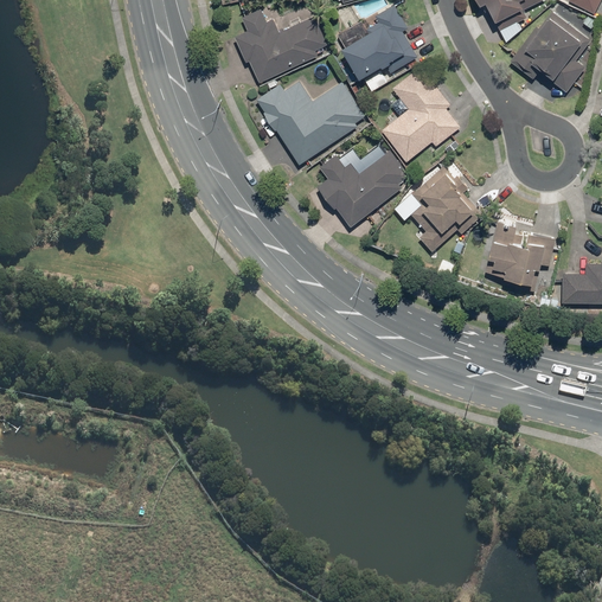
[(526,7),(523,1),(524,0),(530,0),(472,0),(476,8),(484,5),(495,25),(526,7)]
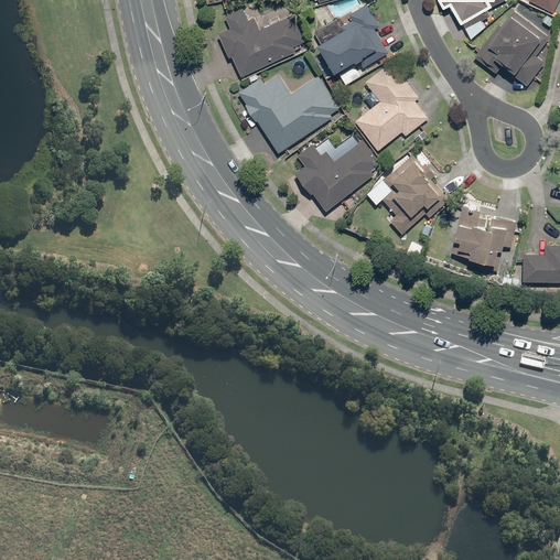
[(528,0),(527,2),(551,14),(558,0),(528,0)]
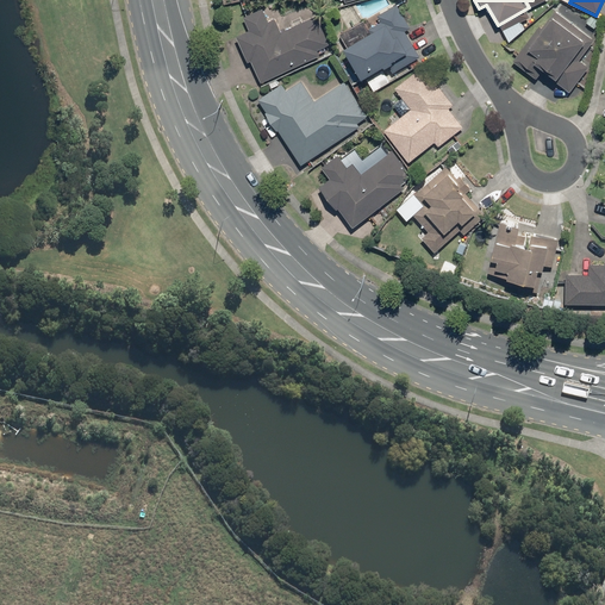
[(577,63),(597,41),(556,6),(507,62),(534,85),(541,75),(566,98),(588,73),(577,63)]
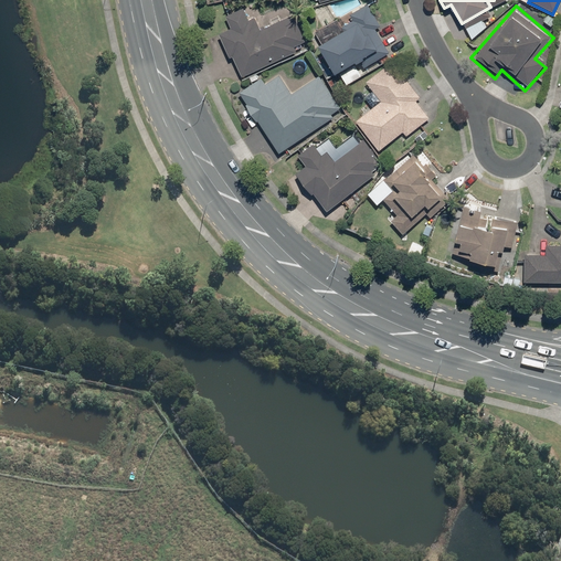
[(388,54),(383,48),(374,33),(380,30),(364,7),(347,18),(350,24),(317,45),(338,77),(379,51),(383,57),(388,54)]
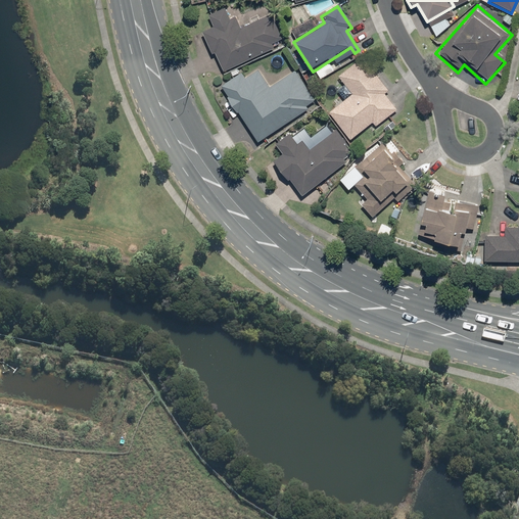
[(223,9),(207,16),(211,27),(200,32),(211,55),(214,54),(223,73),(272,50),(270,46),(281,41),(269,15),(238,29),(233,17),(228,19),(223,9)]
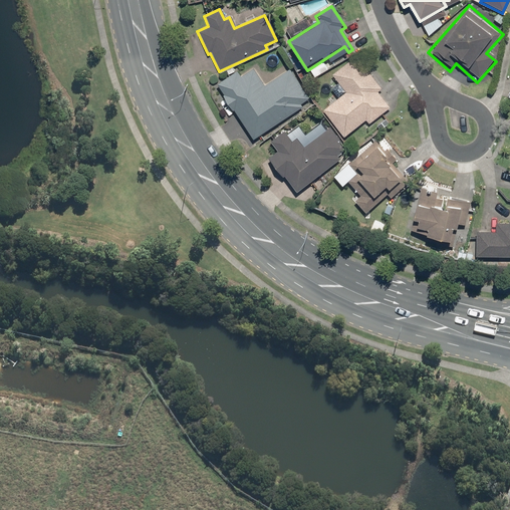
[(379,90),(356,57),(330,76),(343,95),(322,110),(340,138),(363,121),(365,125),(388,110),(375,93),(379,90)]
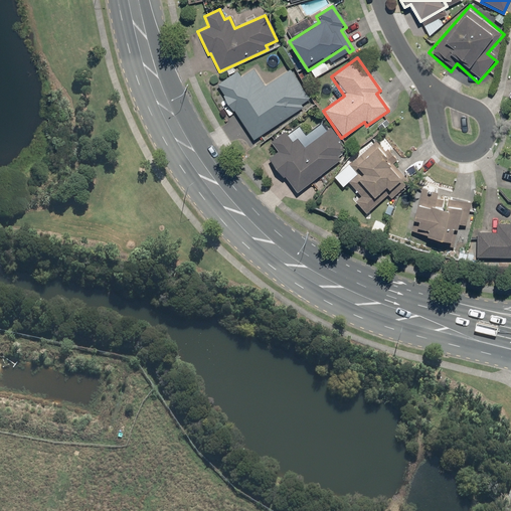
[(252,68),(238,77),(235,73),(215,87),(249,140),(308,104),(287,71),(264,86),(252,68)]
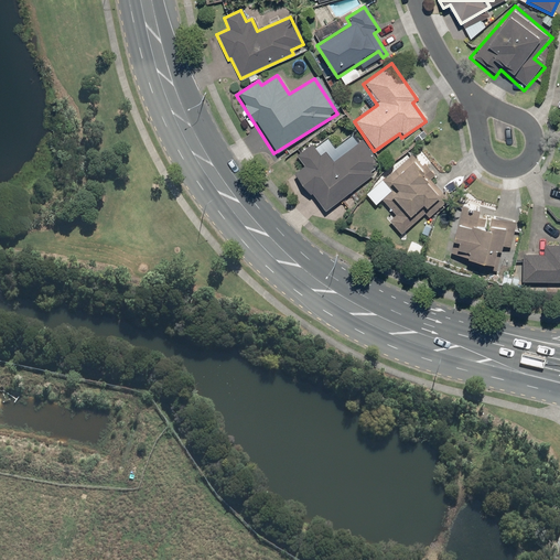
[(341,143),(347,152),(334,162),(325,151),(320,154),(311,143),(294,155),(303,168),(293,175),(325,211),(381,169),(362,142),(354,132),(341,143)]
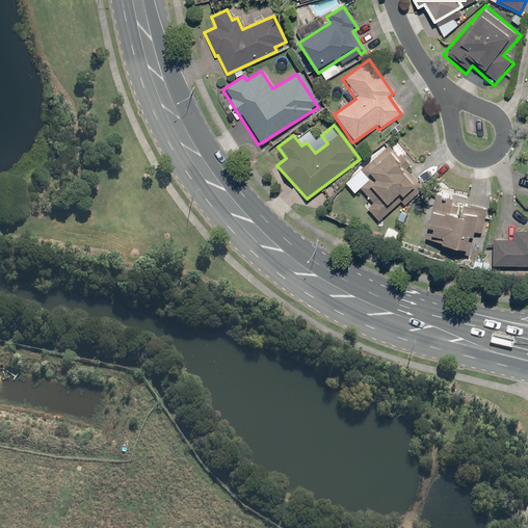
[(418,184),(397,159),(388,148),(346,181),(378,220),(393,208),(389,203),(401,193),(403,196),(418,184)]
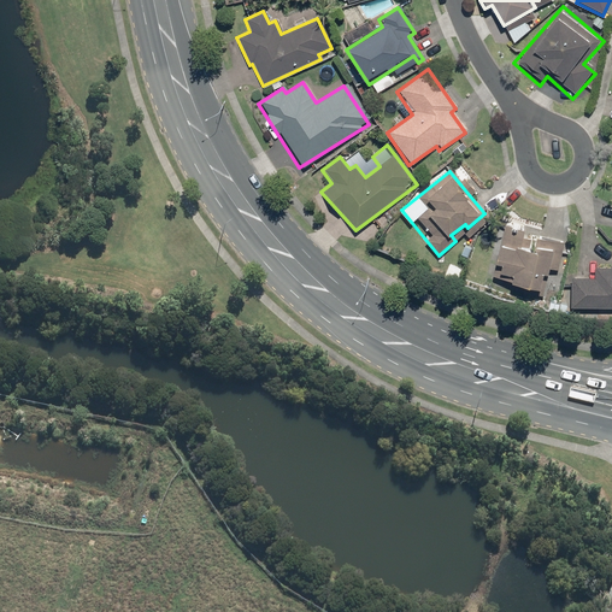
[(559,257),(563,246),(536,240),(534,248),(522,245),(527,229),(507,224),(493,277),(541,290),(545,275),(548,276),(553,256),(559,257)]
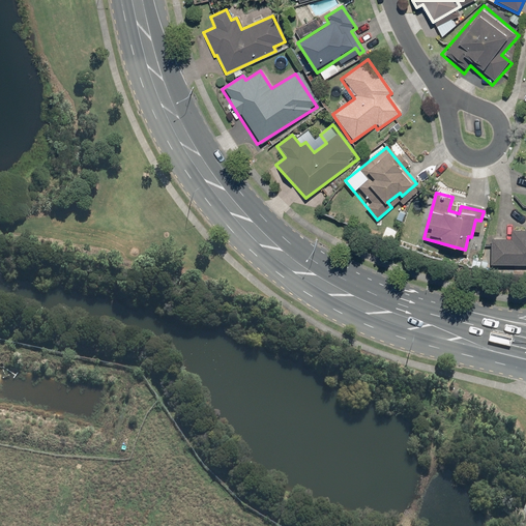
[(525,228),(525,229),(525,231),(509,231),(509,239),(489,239),(489,265),(525,265),(525,228)]
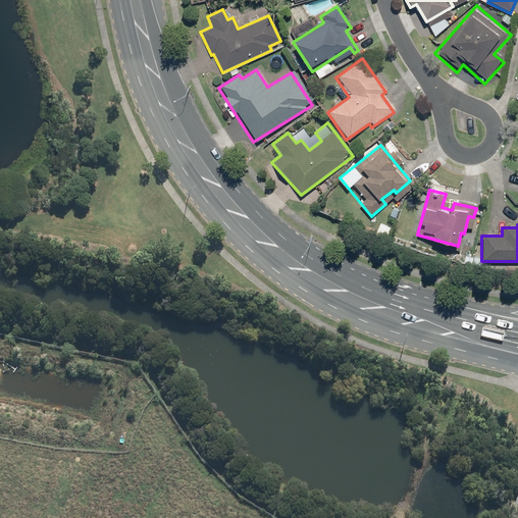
All buildings are outlined.
